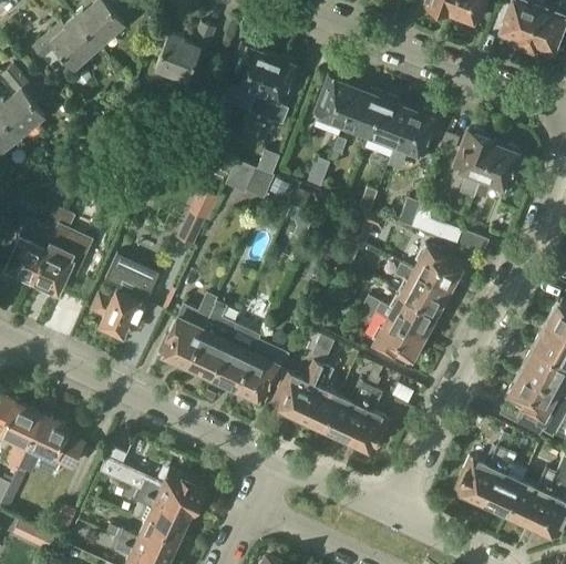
[(83,8),(75,14),(101,43),(124,22),(134,13),(121,0),(120,0),(117,2),(115,0),(85,0),(81,6),(83,8)]
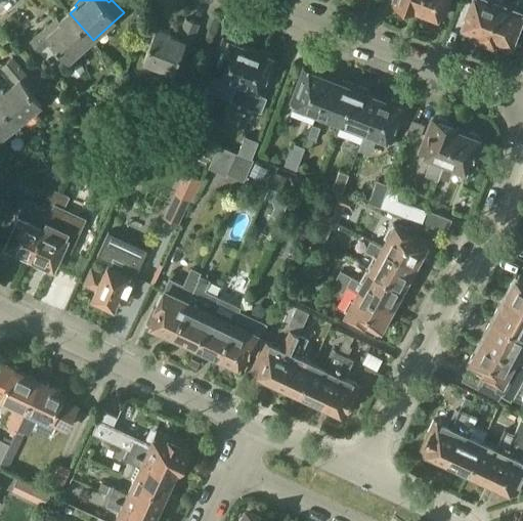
[(416,13),(417,11),(420,0),(392,0),(391,5),(392,5),(395,9),(399,11),(403,9),(416,13)]
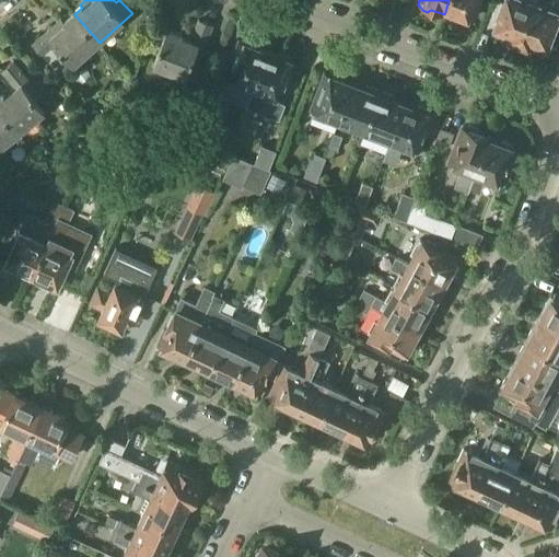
[(449,0),(445,12),(455,15),(456,21),(463,23),(468,21),(475,23),(482,0),(449,0)]
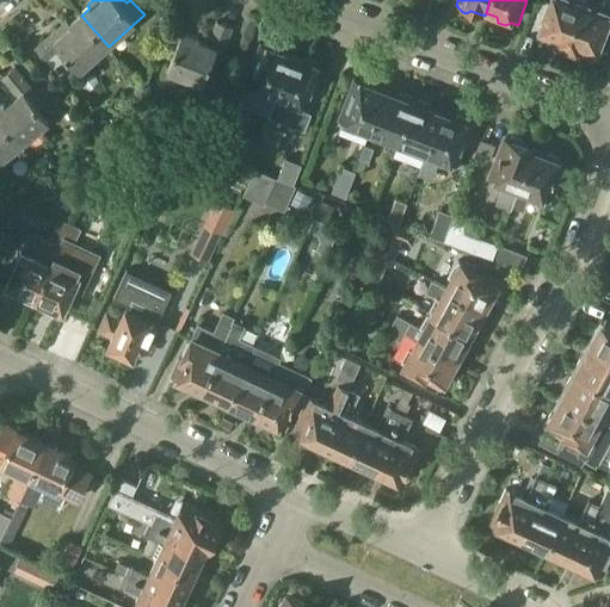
[(565,50),(581,7),(562,0),(552,0),(538,33),(554,39),(552,45),(565,50)]
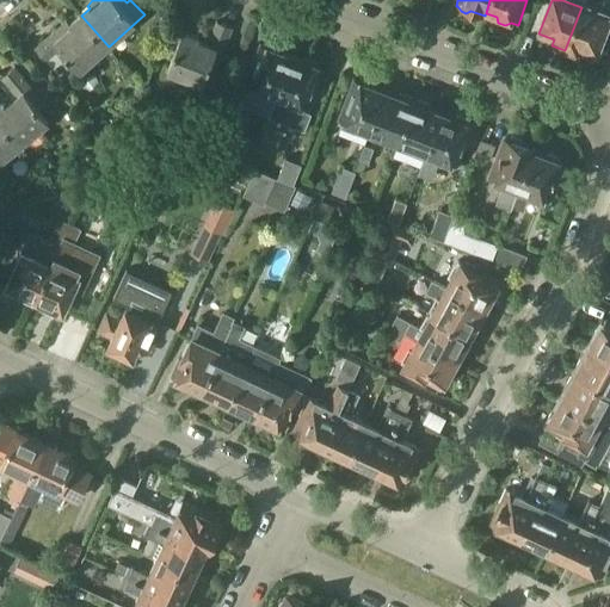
[(581,7),(565,50),(578,55),(579,50),(597,56),(609,18),(581,7)]
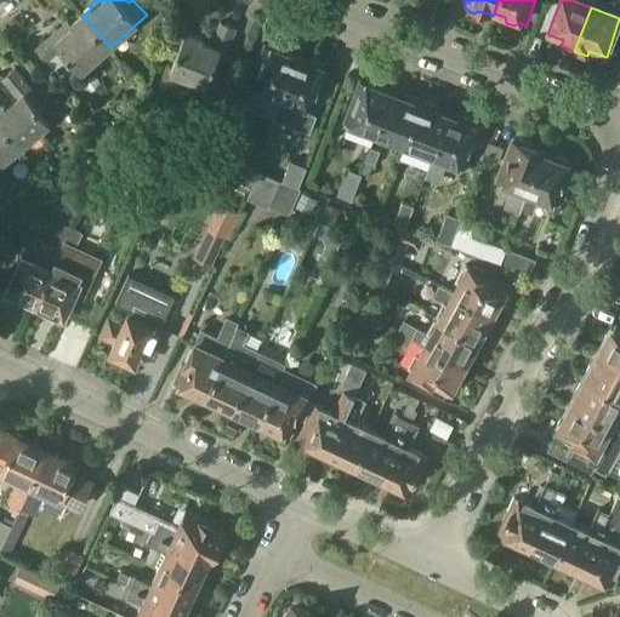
[(67,24),(43,46),(53,58),(60,52),(79,74),(111,47),(83,16),(69,28),(67,24)]
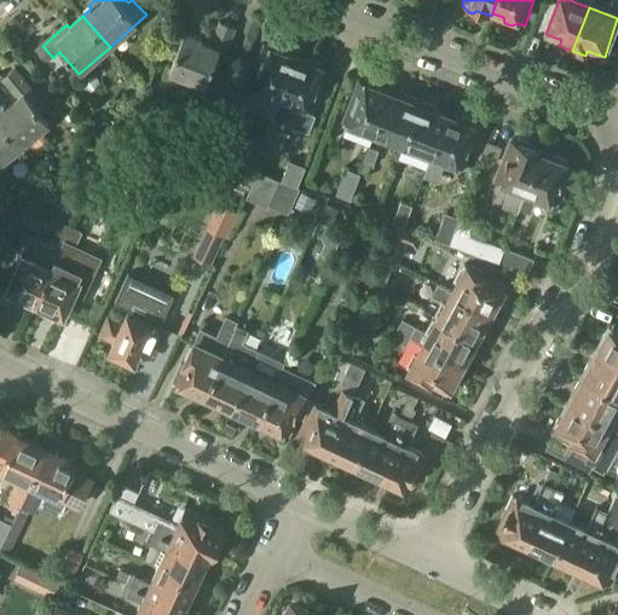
[(219,25),(214,36),(230,42),(234,30),(219,25)]
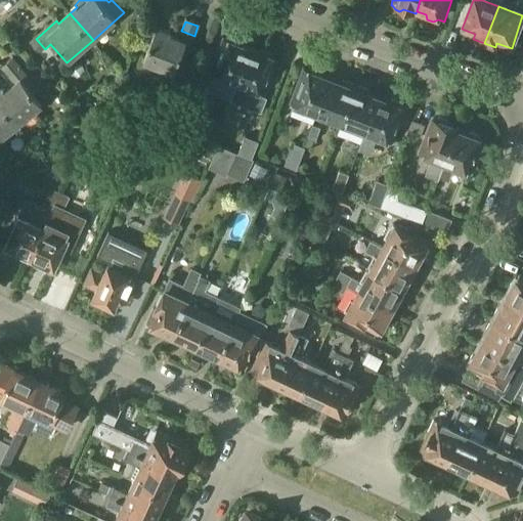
[(155,32),(142,62),(173,74),(177,62),(182,64),(194,36),(181,31),(178,41),(169,37),(170,35),(159,31),(158,33),(155,32)]
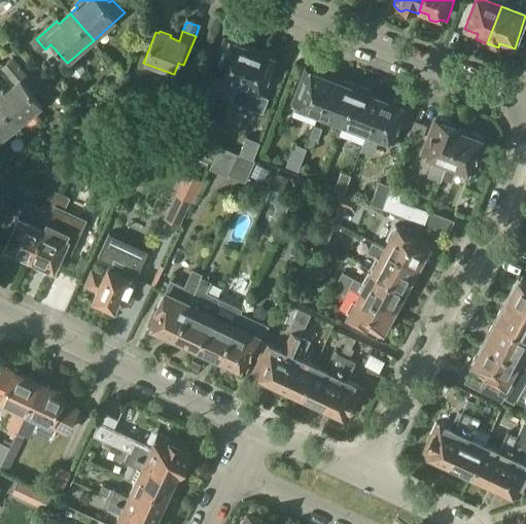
[(229,80),(237,83),(250,49),(240,45),(240,42),(230,38),(229,41),(225,40),(213,75),(207,91),(223,96),(229,80)]
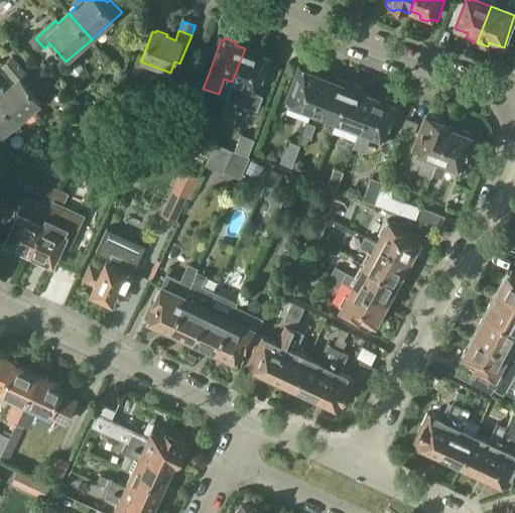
[(35,38),(29,43),(37,53),(44,48),(35,38)]
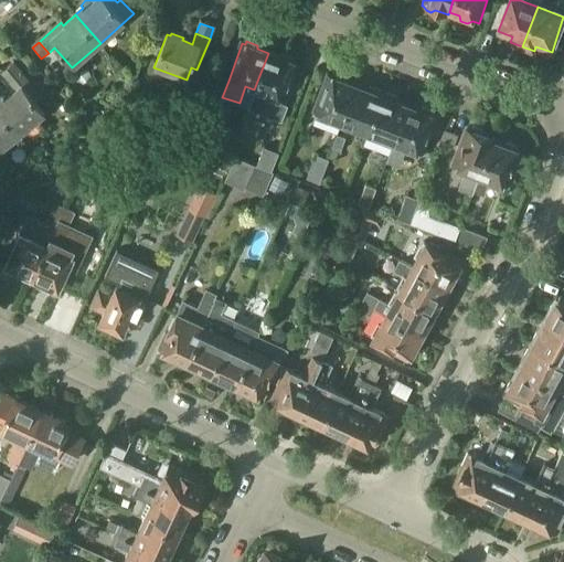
[(280,57),(268,53),(254,89),(255,91),(248,109),(282,122),(287,105),(279,103),(280,101),(282,101),(296,63),(293,62),(294,60),(283,55),(282,57),(280,57)]
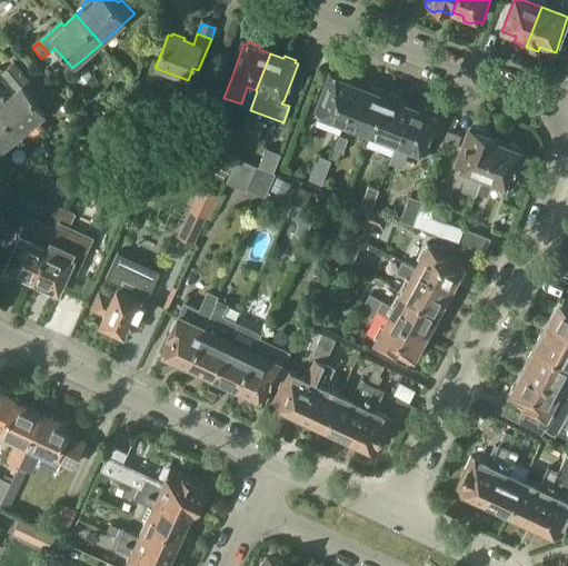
[(12,66),(1,75),(8,83),(19,73),(12,66)]
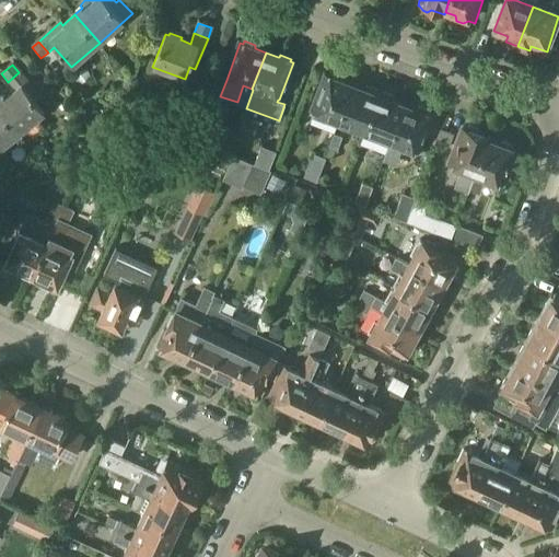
[(3,97),(0,100),(0,113),(18,135),(44,113),(35,103),(41,100),(19,72),(8,82),(15,91),(4,100),(3,97)]
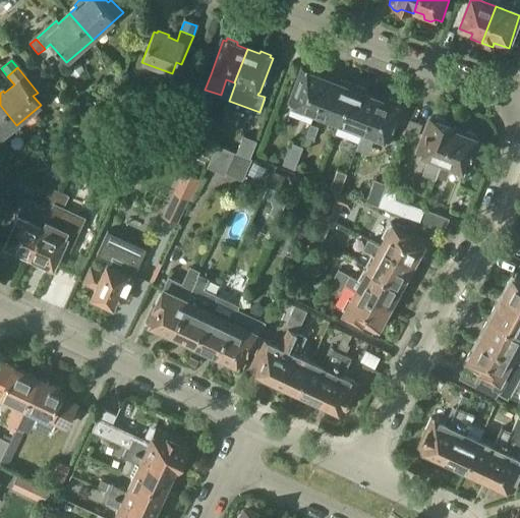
[(290,105),(315,114),(322,99),(329,80),(303,70),(290,105)]
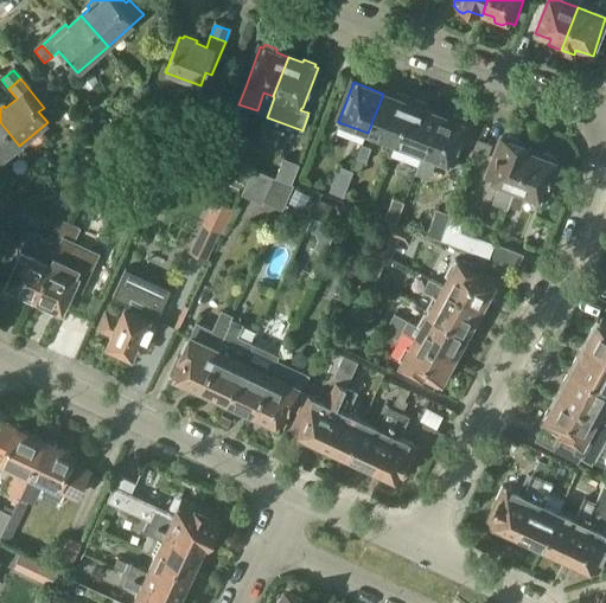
[(406,115),(410,104),(383,94),(375,115),(368,133),(395,143),(406,115)]
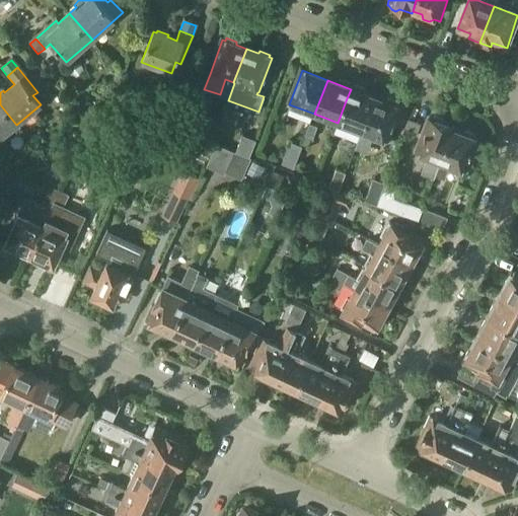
[(352,86),(351,89),(347,98),(338,123),(333,135),(358,144),(362,132),(374,98),(364,93),(365,90),(352,86)]
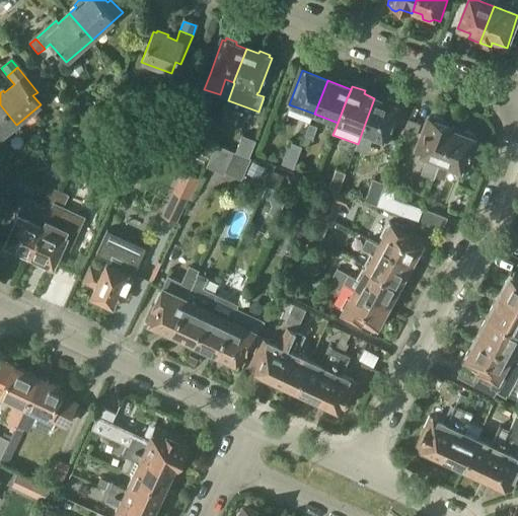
[(362,132),(358,144),(355,151),(366,155),(373,137),(386,142),(399,107),(397,106),(398,103),(385,98),(384,101),(376,98),(374,98),(362,132)]
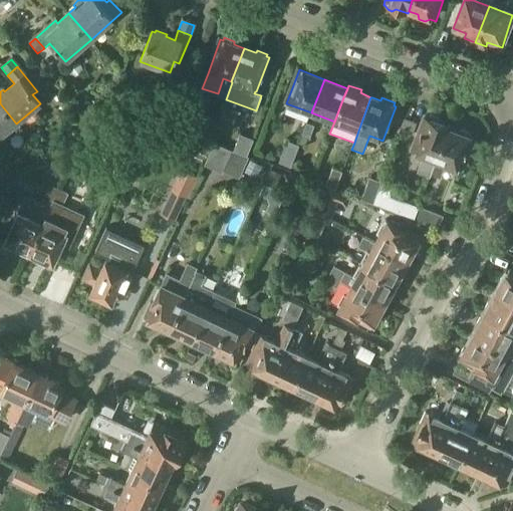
[(0,136),(16,123),(0,103),(0,136)]
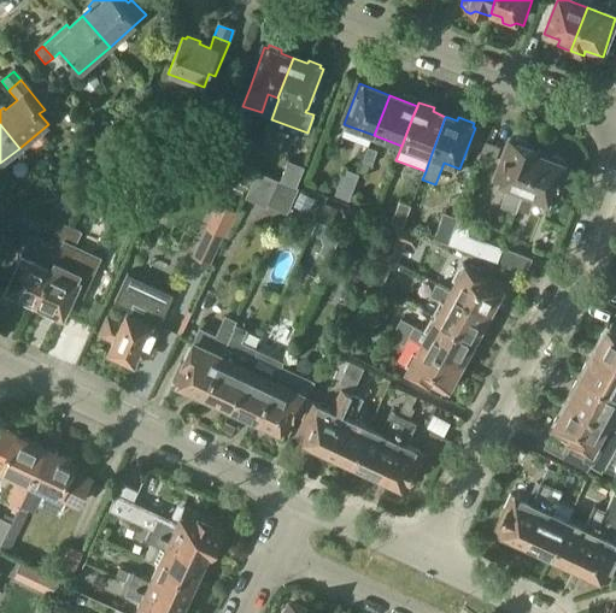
[(228,137),(251,166),(256,152),(239,130),(228,137)]
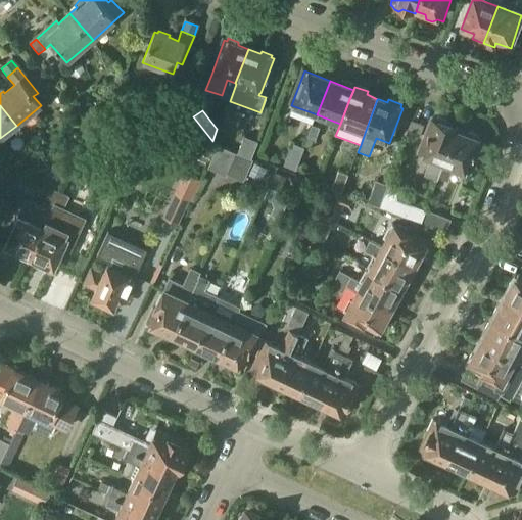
[(436,182),(437,179),(443,163),(456,132),(457,129),(447,125),(445,122),(437,119),(434,121),(432,120),(425,139),(419,154),(430,158),(423,177),(436,182)]
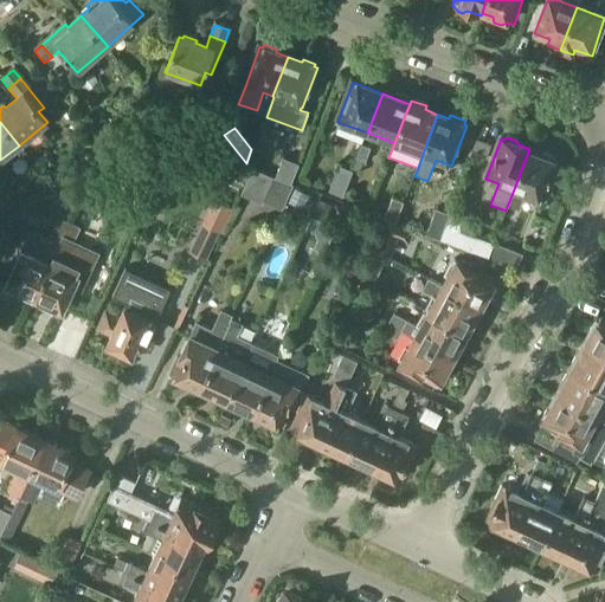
[(354,162),(365,164),(369,150),(360,147),(354,162)]
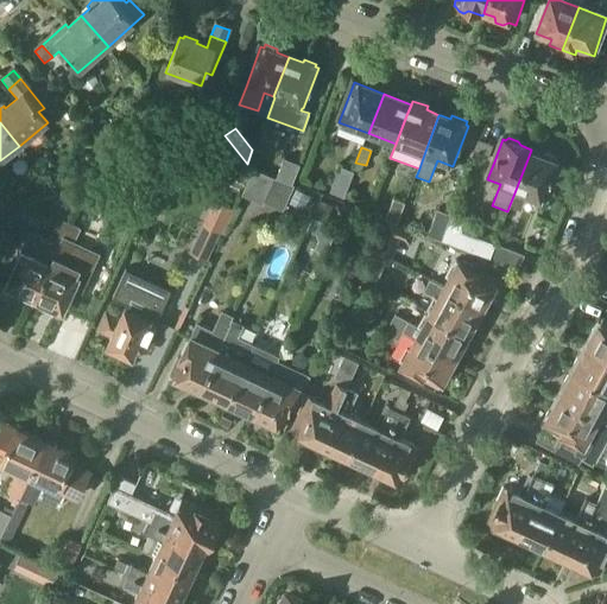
[(541,158),(530,153),(516,190),(509,208),(519,213),(526,194),(544,199),(557,164),(556,163),(554,159),(545,156),(541,158)]
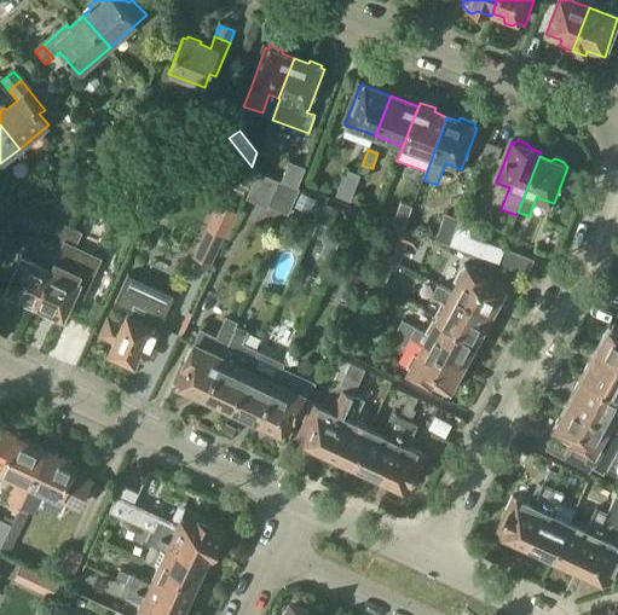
[(288,162),(281,183),(298,189),(305,168),(288,162)]
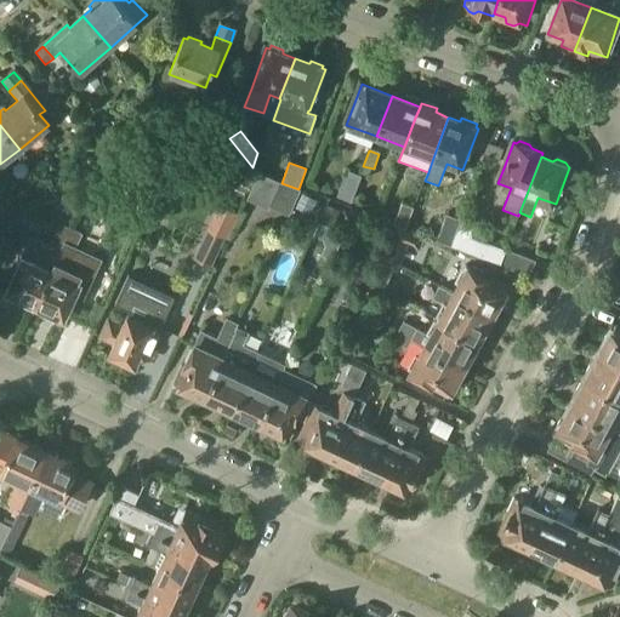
[(360,177),(346,172),(335,199),(351,205),(360,177)]
